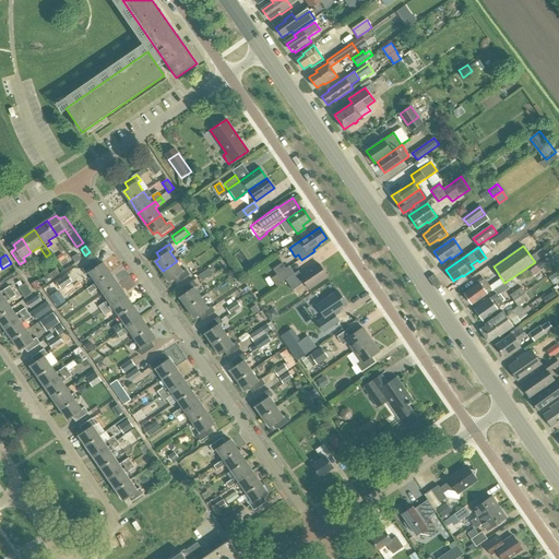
[(535,264),(539,270),(546,263),(542,258),(535,264)]
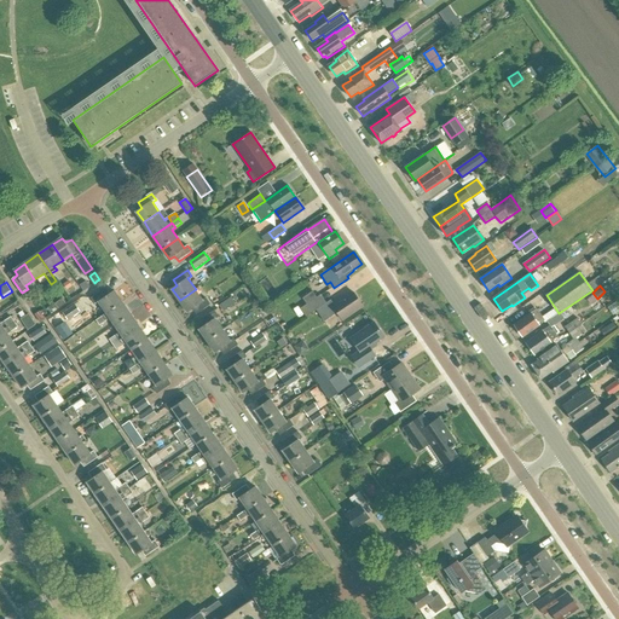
[(105,289),(91,299),(96,305),(99,302),(106,313),(121,302),(114,291),(109,294),(105,289)]
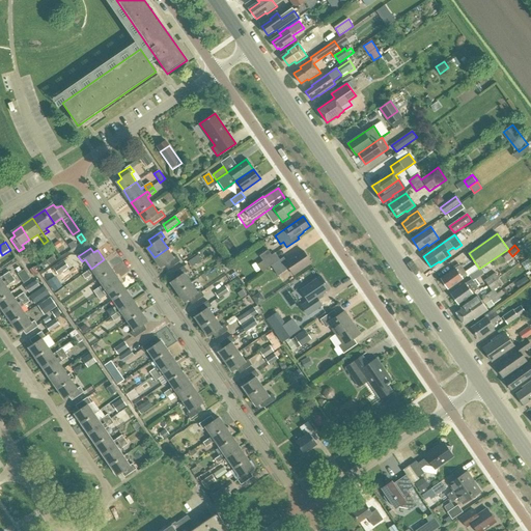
[(165,264),(169,269),(180,261),(177,255),(174,257),(168,248),(155,257),(161,268),(165,264)]
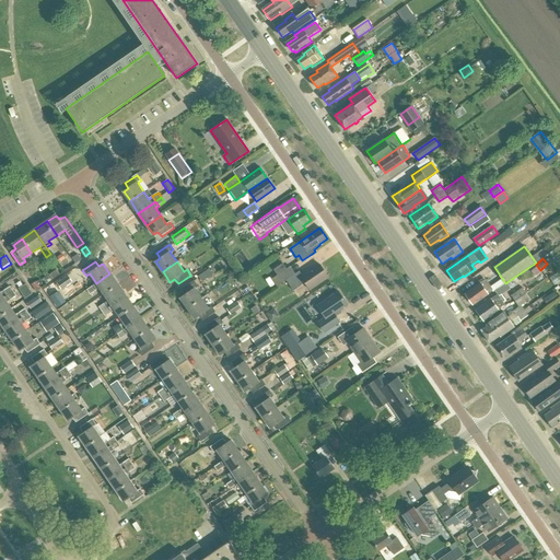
[(277,287),(286,280),(295,275),(290,267),(287,269),(282,264),(273,270),(278,276),(272,279),(277,287)]
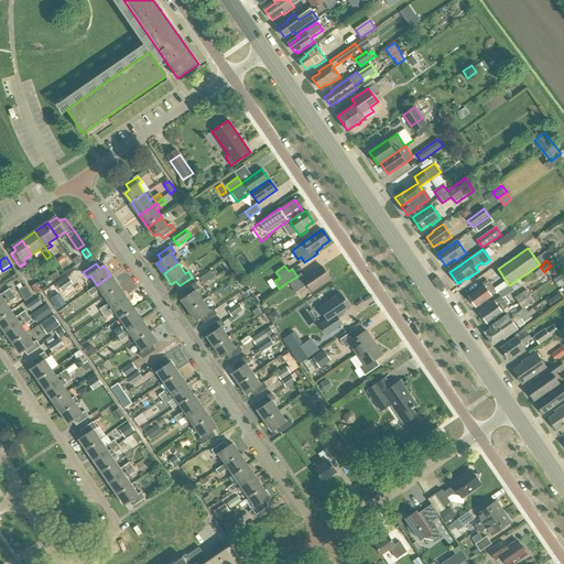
[(288,282),(296,293),(307,285),(313,293),(332,279),(323,267),(303,281),(301,278),(303,275),(302,273),(297,277),(288,282)]
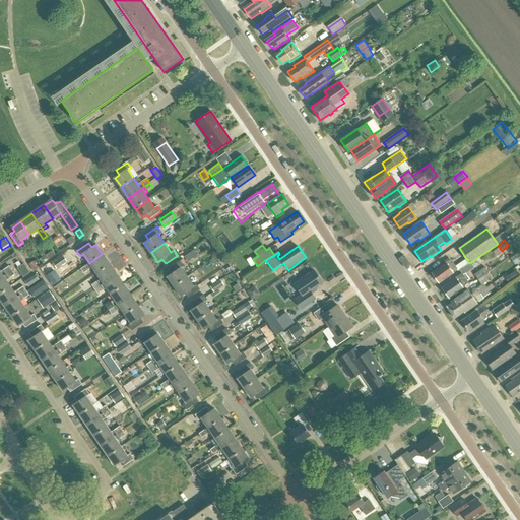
[(197,249),(187,255),(190,260),(200,254),(197,249)]
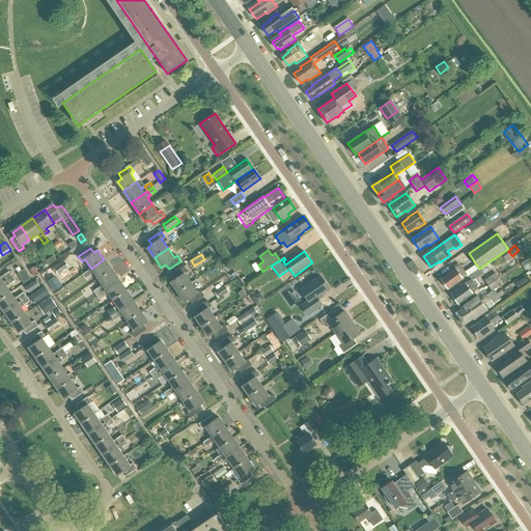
[(91,269),(82,275),(85,279),(94,273),(99,279),(112,271),(104,259),(91,269)]
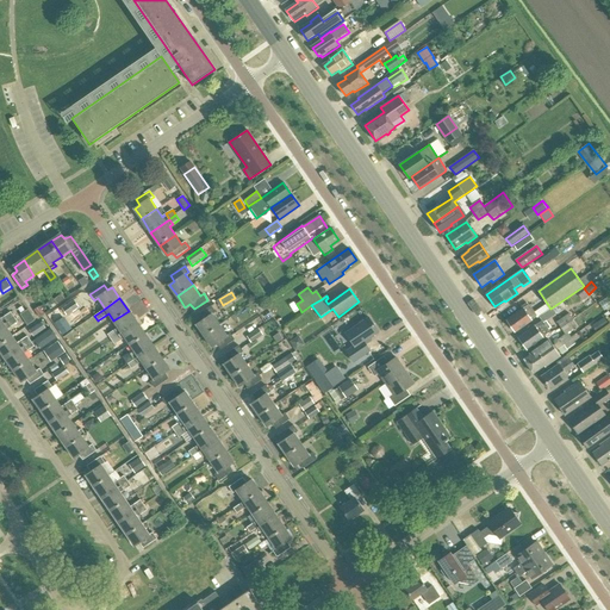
[(47,303),(51,309),(56,305),(53,299),(47,303)]
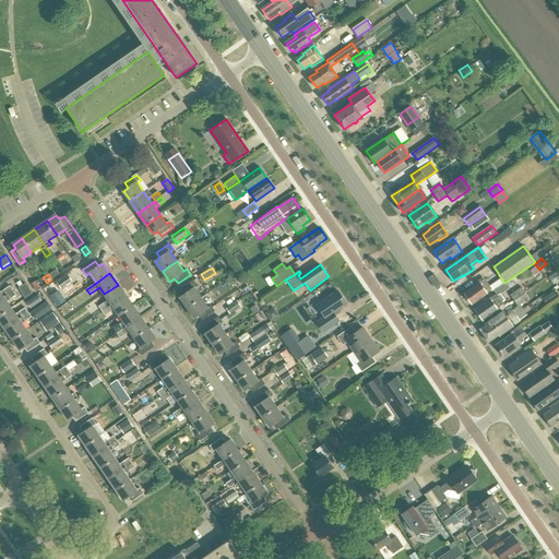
[(69,275),(58,282),(62,289),(73,282),(69,275)]
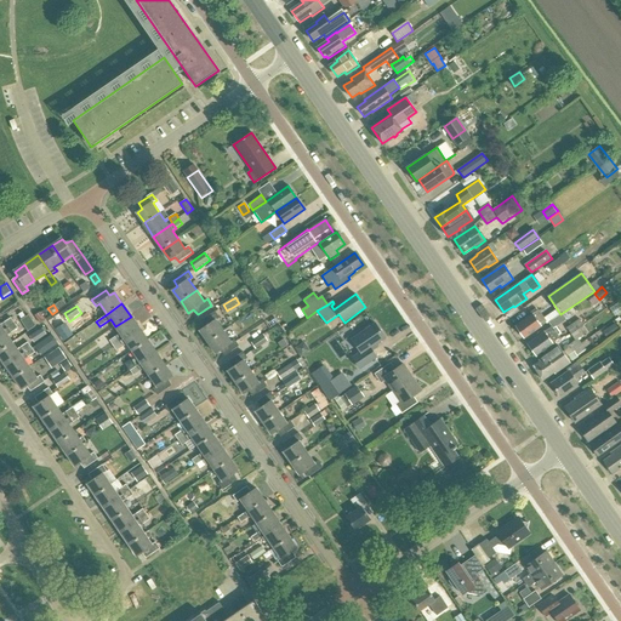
[(516,326),(517,328),(516,330),(518,332),(520,334),(524,339),(541,326),(541,325),(546,322),(539,311),(530,317),(527,317),(525,319),(516,326)]
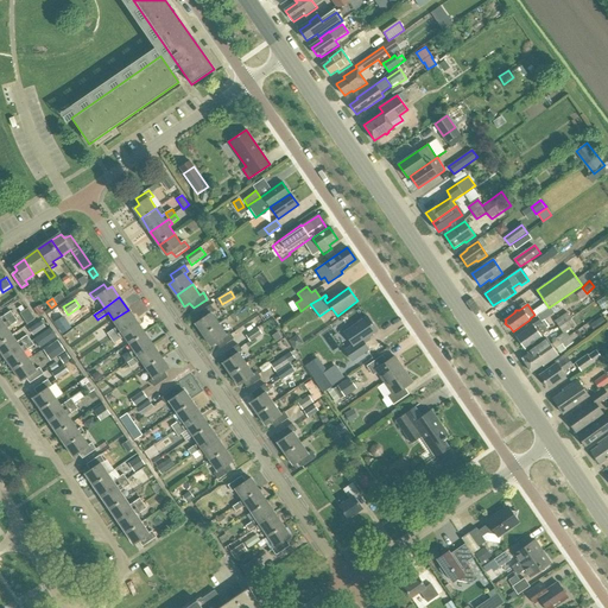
[(44,312),(39,305),(35,308),(35,309),(39,316),(44,312)]
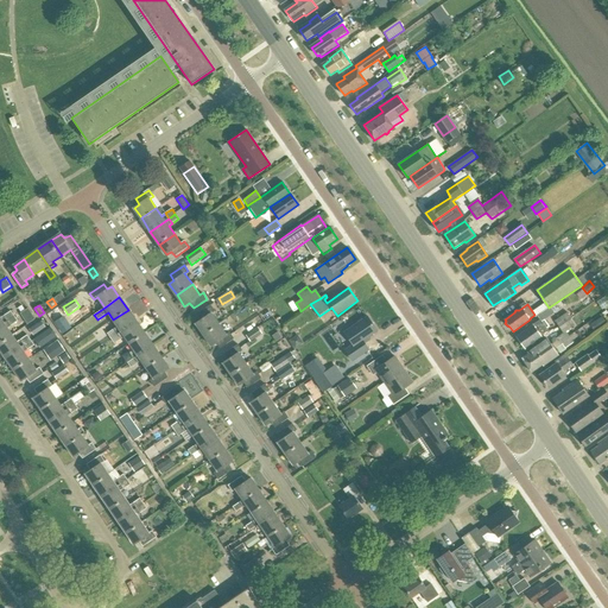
[(196,323),(204,335),(220,324),(211,314),(215,311),(211,305),(197,315),(201,321),(196,323)]
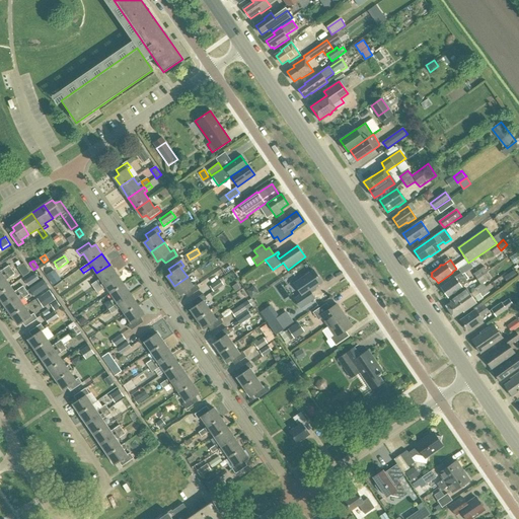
[(100,279),(92,285),(95,290),(117,275),(109,265),(96,273),(100,279)]
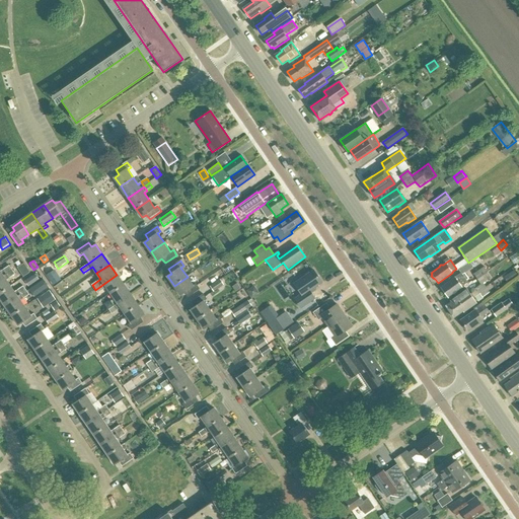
[(0,270),(0,278),(11,270),(8,266),(3,269),(0,271),(0,270)]
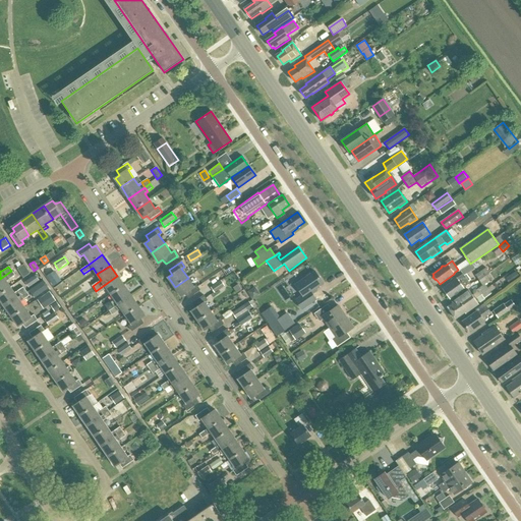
[(479,280),(489,273),(486,269),(476,276),(479,280)]
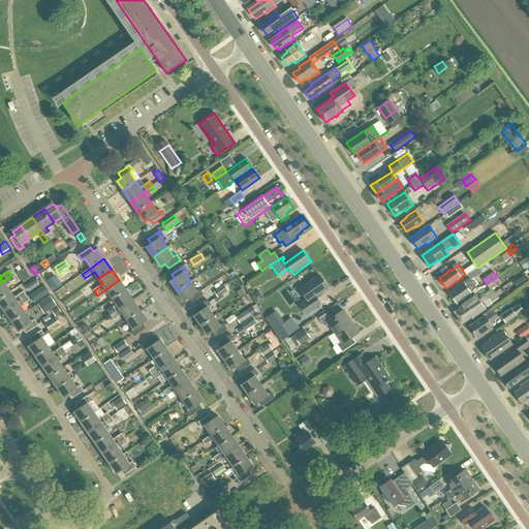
[(11,275),(0,283),(0,298),(10,291),(6,285),(9,283),(14,280),(11,275)]
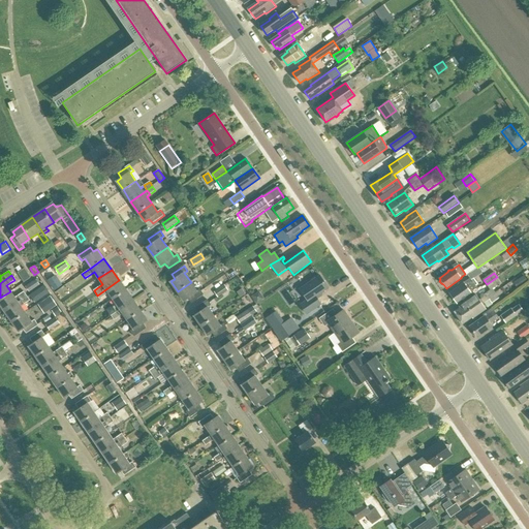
[(319,275),(300,289),(307,300),(300,305),(307,314),(321,305),(315,297),(329,288),(319,275)]
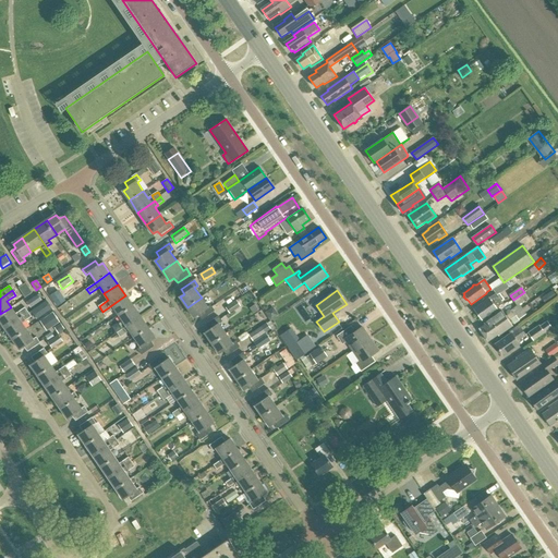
[(547,294),(550,300),(557,295),(554,290),(547,294)]
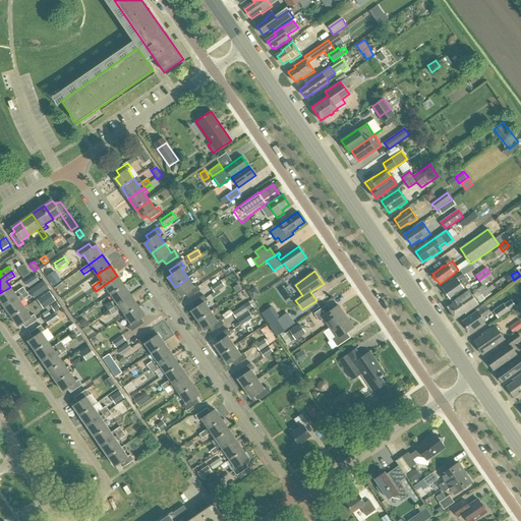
[(447,307),(451,312),(487,288),(489,287),(487,283),(494,279),(489,273),(479,280),(483,286),(477,289),(478,291),(472,295),(469,290),(452,302),(453,303),(447,307)]
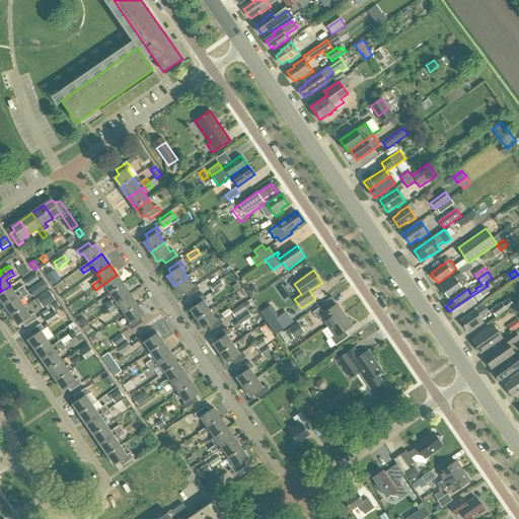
[(39,279),(35,274),(25,281),(28,286),(39,279)]
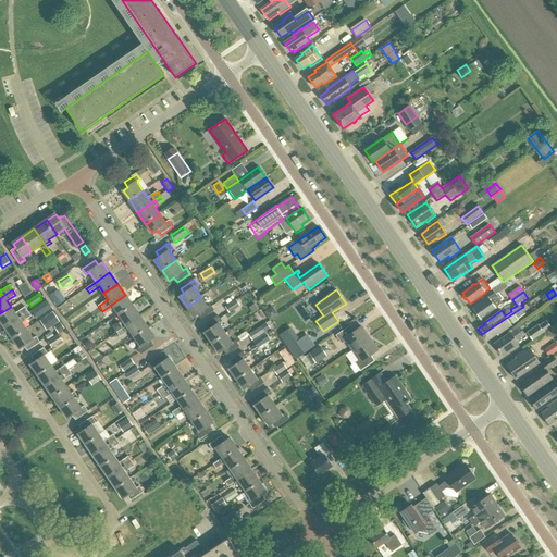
[(484,300),(482,302),(473,309),(474,310),(474,311),(475,314),(478,314),(481,320),(496,309),(495,308),(502,304),(495,294),(486,300),(484,300)]
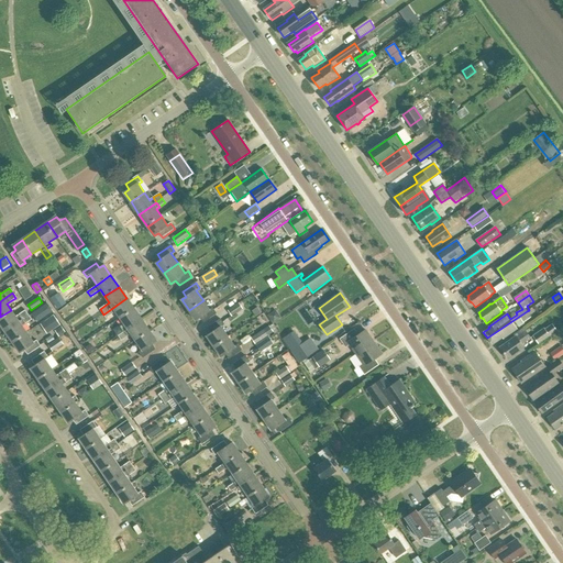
[(127,298),(103,315),(107,319),(116,312),(120,319),(134,309),(127,298)]
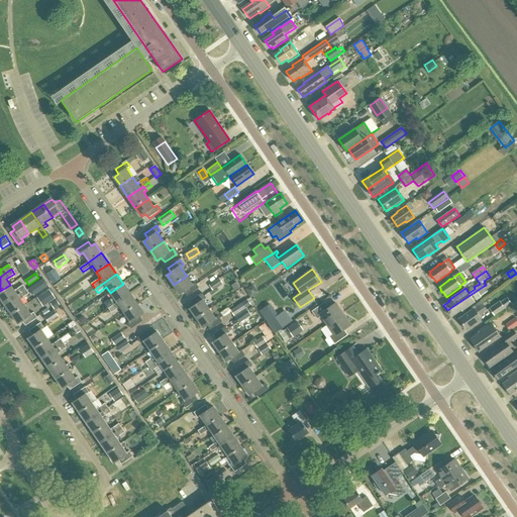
[(184,292),(188,296),(199,288),(196,283),(193,285),(187,276),(174,285),(180,294),(184,292)]
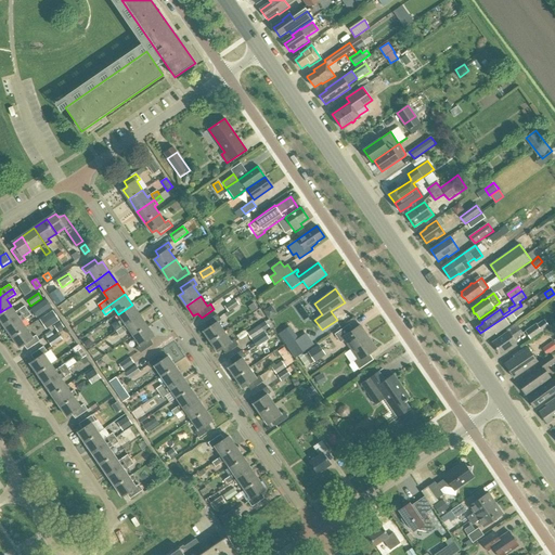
[(234,298),(223,305),(228,312),(239,305),(234,298)]
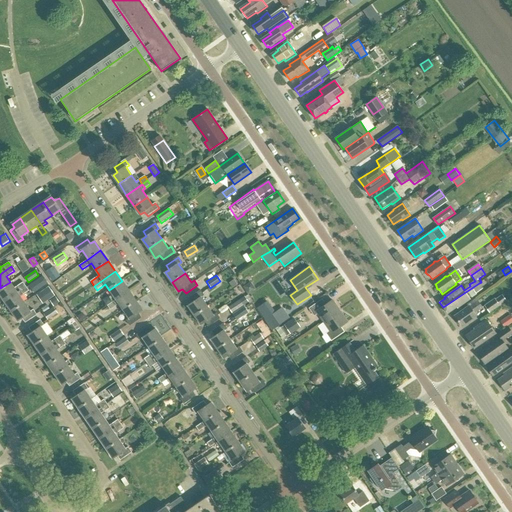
[(37,280),(41,286),(47,282),(43,276),(37,280)]
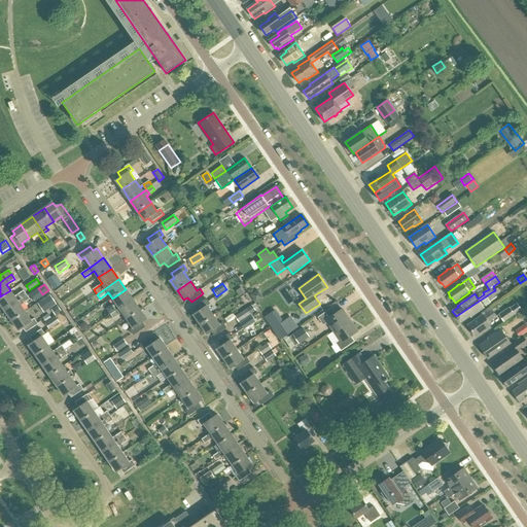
[(126,289),(112,299),(116,304),(113,306),(116,311),(133,300),(126,289)]
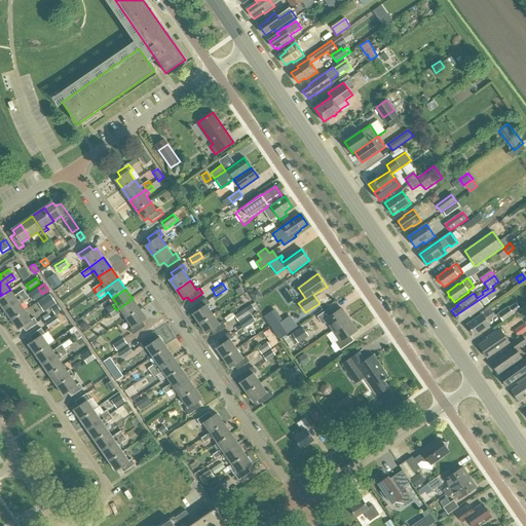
[(10,290),(0,296),(0,301),(5,308),(26,294),(23,290),(17,293),(14,295),(10,290)]
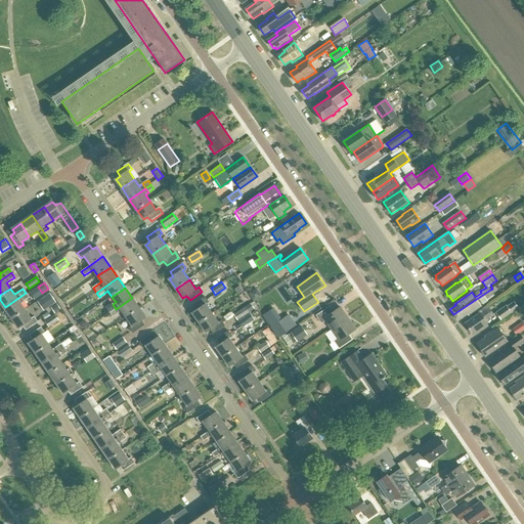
[(453,314),(459,321),(468,314),(469,316),(481,307),(478,301),(484,297),(487,300),(494,296),(490,290),(453,314)]
